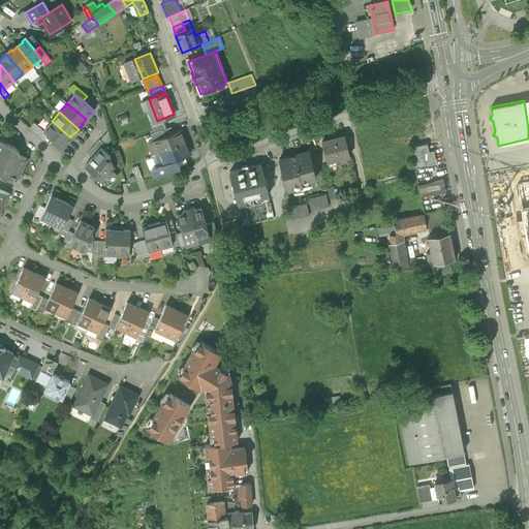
[(157,121),(152,123),(155,131),(162,129),(166,127),(163,121),(160,122),(159,120),(157,121)]
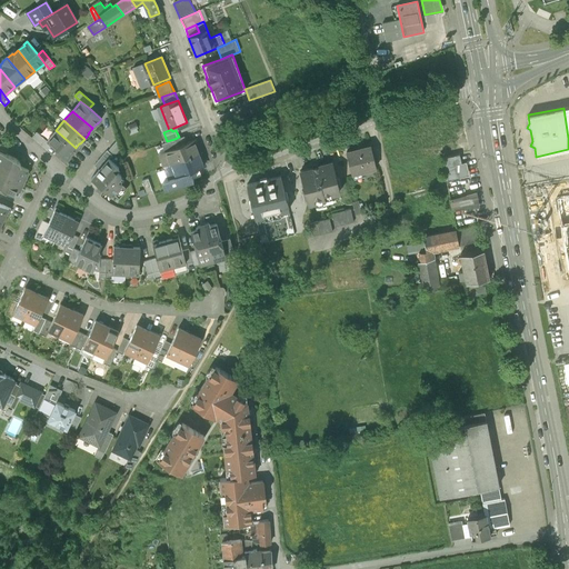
[(76,148),(56,130),(47,140),(51,143),(68,158),(71,155),(70,153),(76,148)]
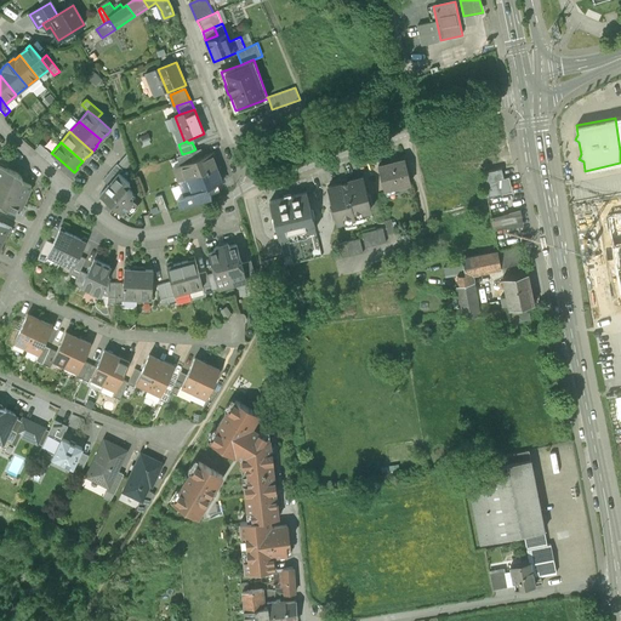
[(51,153),(41,144),(36,149),(51,163),(56,157),(51,153)]
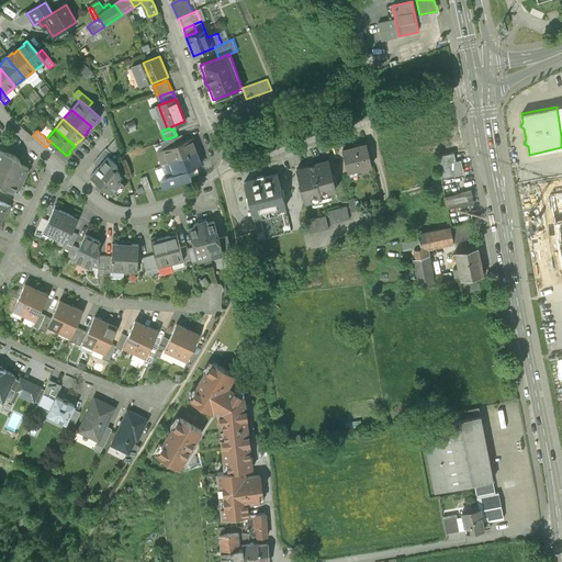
[(165,139),(160,142),(163,148),(176,144),(172,137),(165,139)]
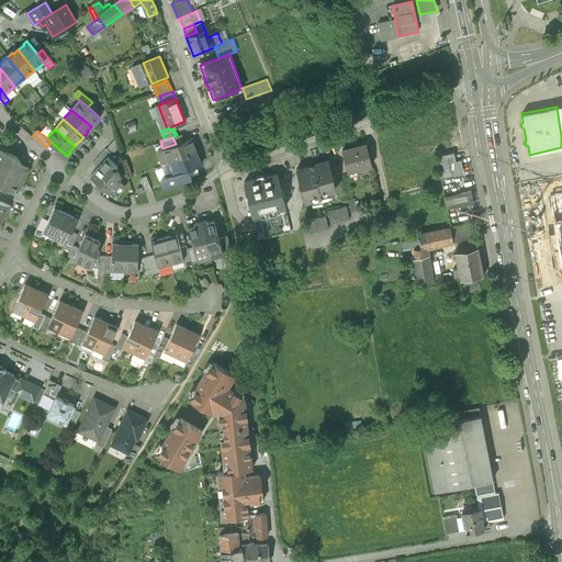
[(176,144),(163,148),(168,161),(197,149),(191,137),(176,144)]
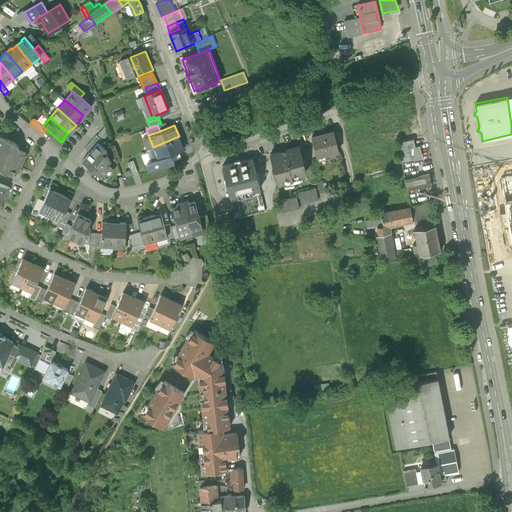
[(334,131),(312,136),(317,155),(338,150),(334,131)]
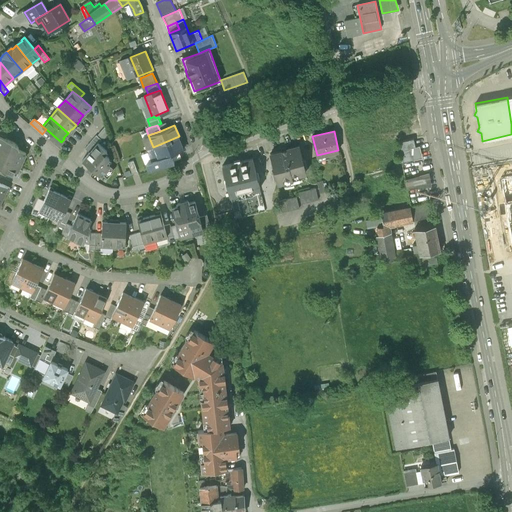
[(5,138),(0,135),(0,155),(20,165),(26,153),(19,149),(18,145),(14,142),(5,138)]
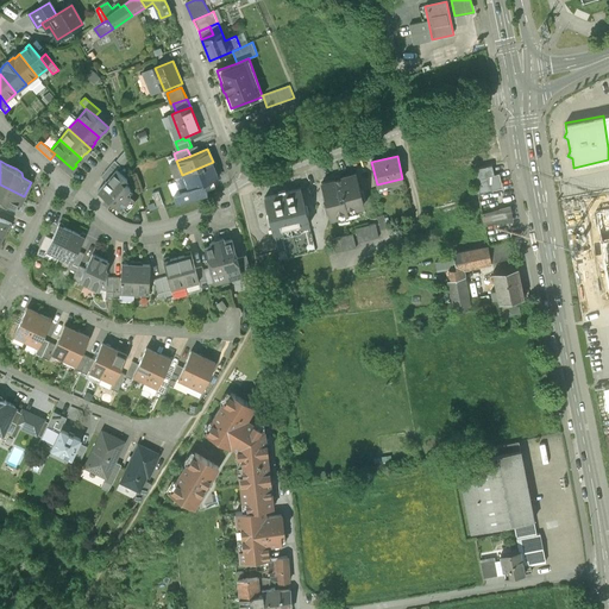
[(114,161),(101,176),(106,181),(117,169),(119,165),(114,161)]
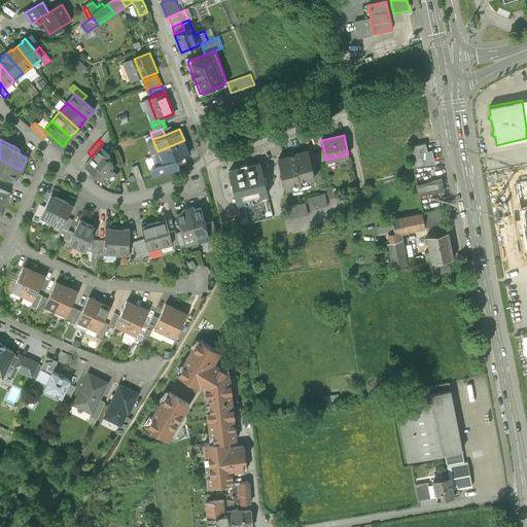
[(184,140),(157,151),(163,164),(176,157),(189,152),(184,140)]
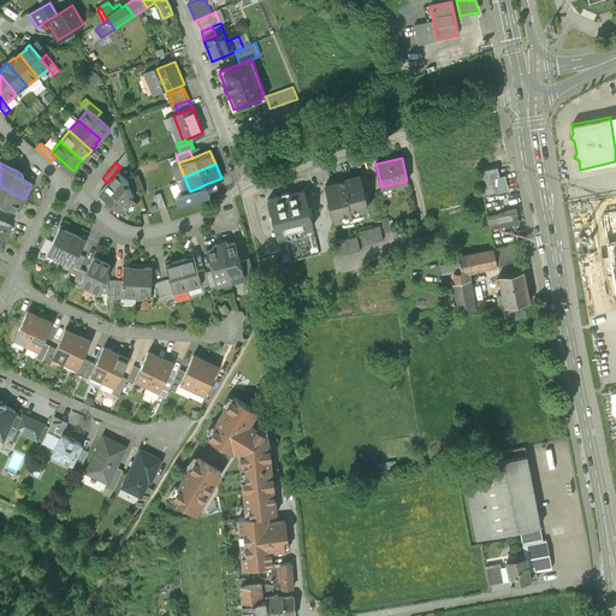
[(481,169),(484,184),(480,184),(483,193),(507,188),(504,176),(499,176),(498,165),(481,169)]
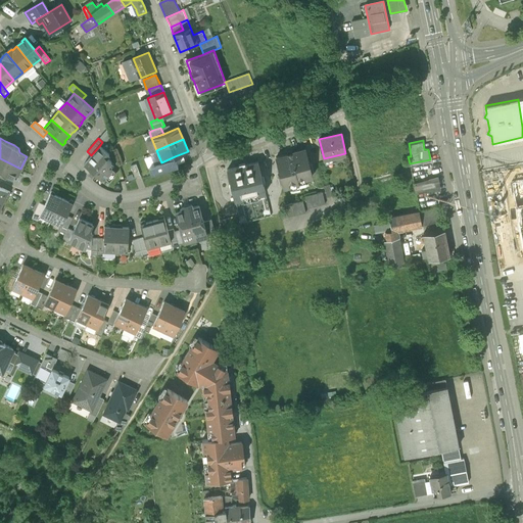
[(91,155),(84,163),(101,178),(104,178),(112,169),(108,164),(111,160),(106,156),(109,153),(100,145),(91,155)]
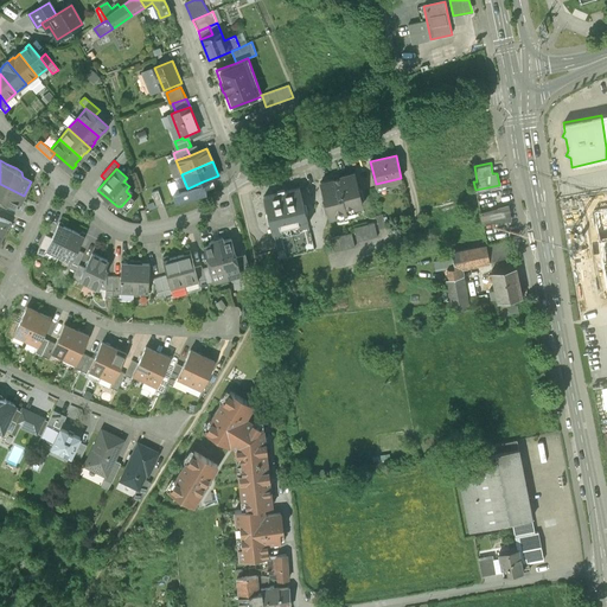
[(356,172),(340,177),(340,176),(334,177),(334,179),(320,183),(325,204),(323,204),(324,211),(327,211),(328,218),(336,217),(337,222),(347,219),(346,215),(358,212),(357,208),(363,206),(362,199),(364,198),(362,190),(359,191),(356,172)]
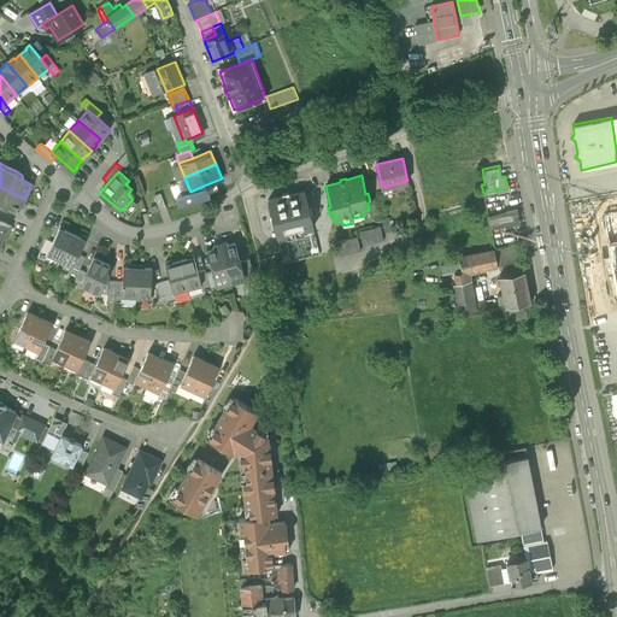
[(210,194),(206,184),(191,192),(176,198),(180,206),(210,194)]
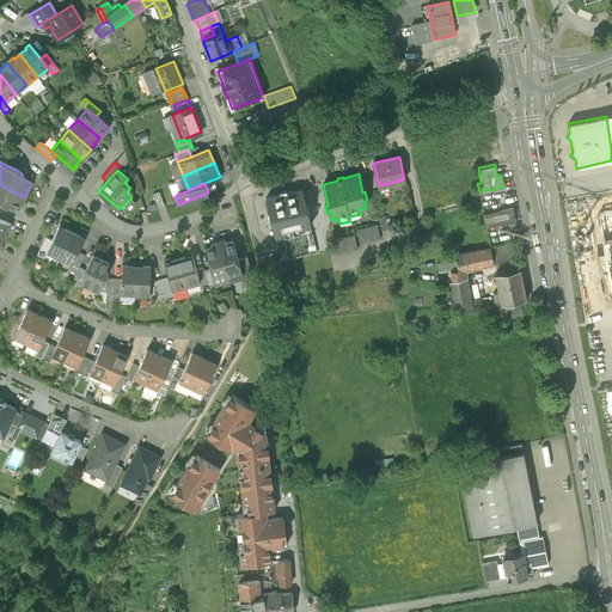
[(24,197),(0,185),(0,201),(14,208),(18,201),(22,203),(24,197)]
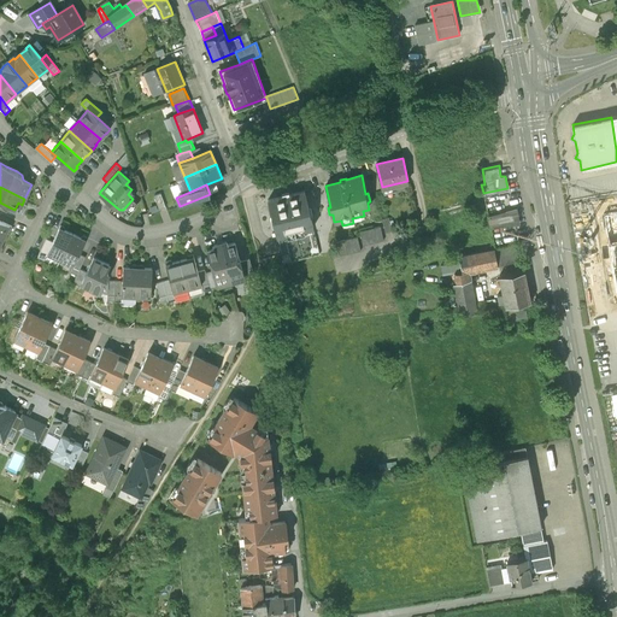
[(309,209),(304,191),(289,194),(288,192),(282,193),(282,195),(268,199),(272,217),(270,218),(271,225),(274,225),(277,236),(313,228),(310,216),(312,216),(310,209),(309,209)]
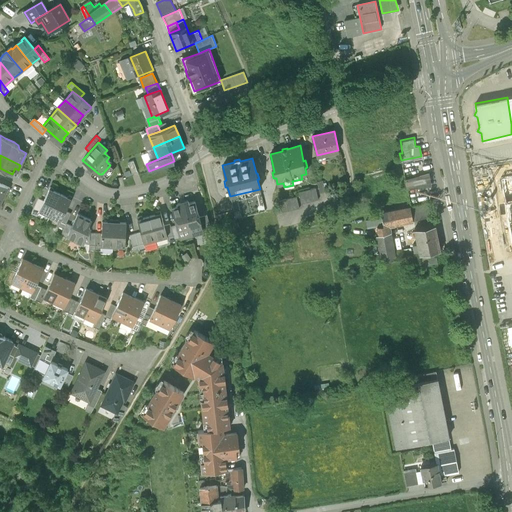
[(134,159),(128,162),(132,173),(138,171),(134,159)]
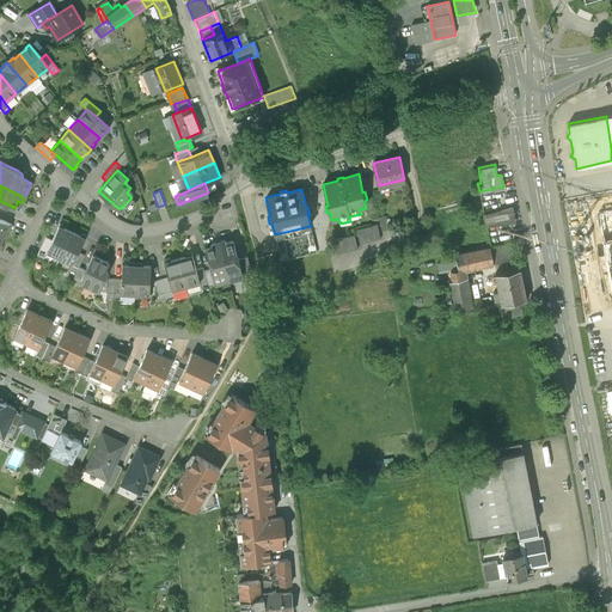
[(611,268),(611,193),(600,195),(611,268)]
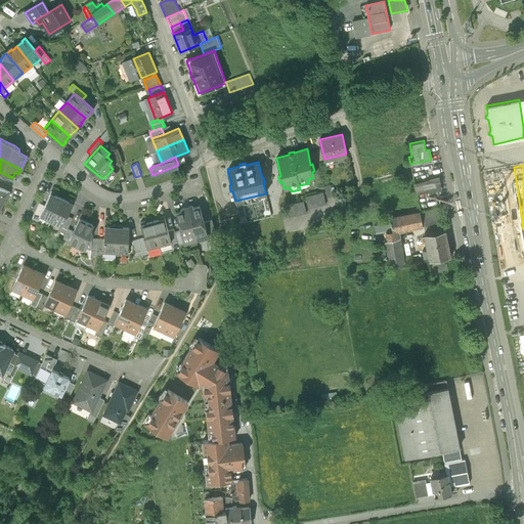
[(439,177),(416,184),(417,193),(441,190),(439,177)]
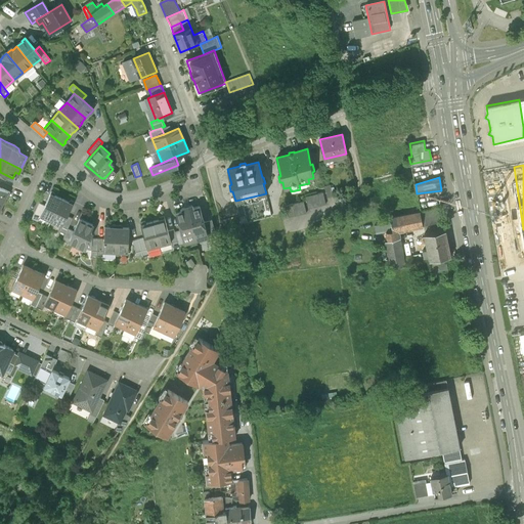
[(331,184),(324,186),(328,198),(334,197),(331,184)]
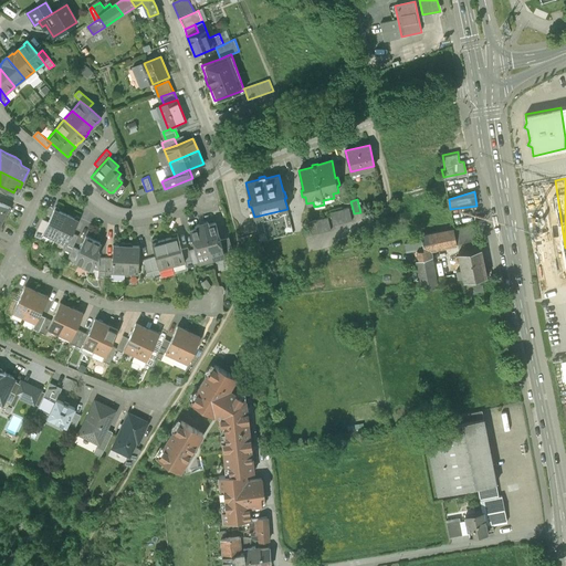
[(0,200),(0,216),(3,218),(7,210),(9,210),(11,207),(0,200)]
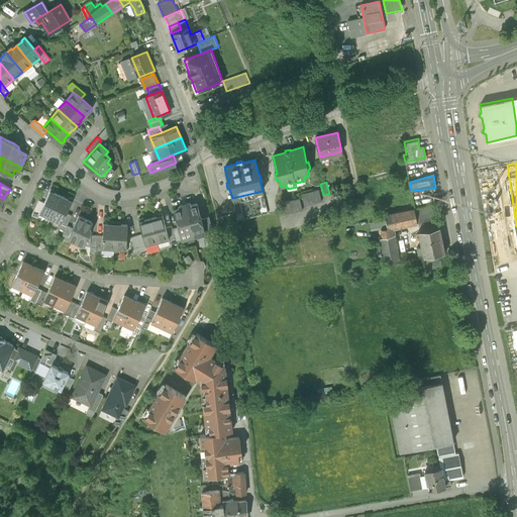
[(55,189),(50,188),(44,201),(39,211),(50,216),(61,195),(54,191),(55,189)]
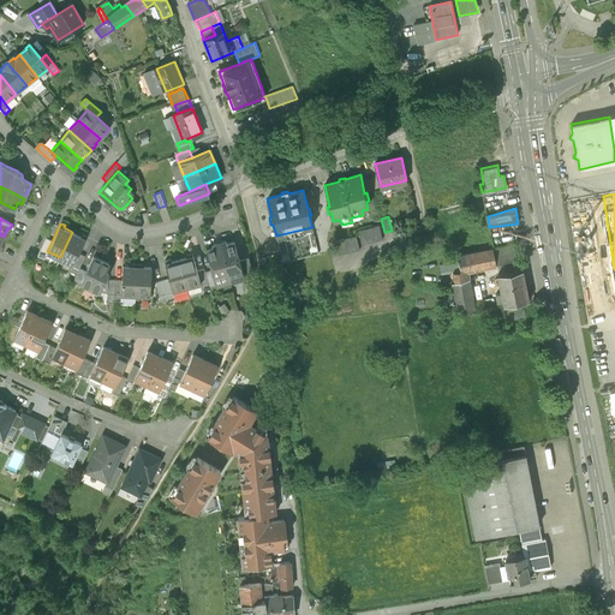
[(312,227),(276,236),(282,263),(318,254),(312,227)]
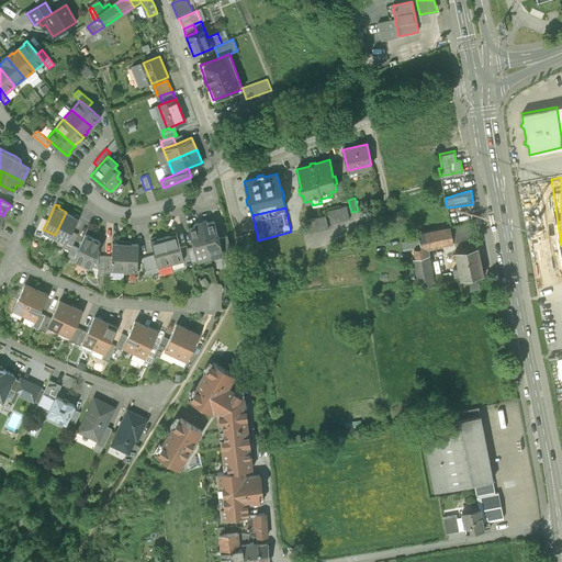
[(348,208),(328,212),(332,225),(350,220),(348,208)]
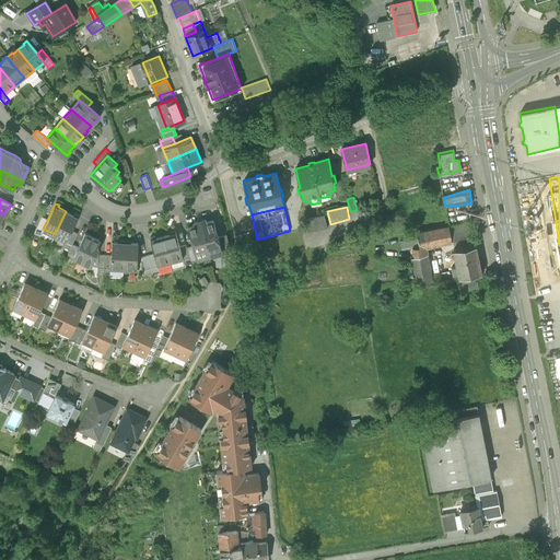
[(66,211),(55,234),(67,240),(71,229),(79,214),(74,212),(73,214),(66,211)]
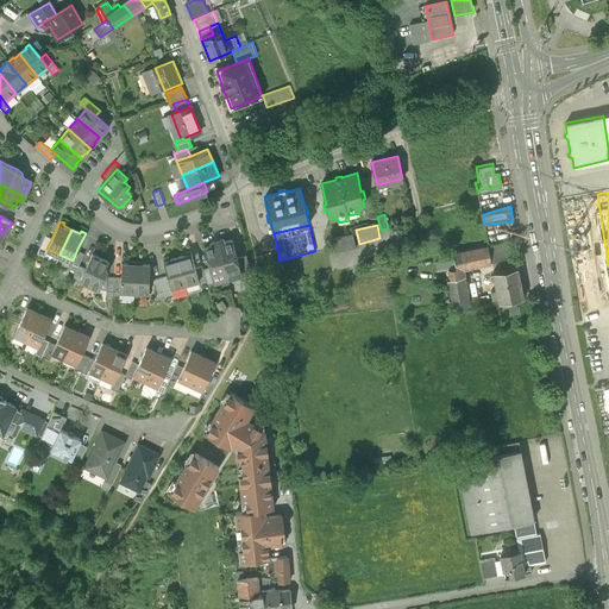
[(45,234),(37,252),(43,256),(46,249),(52,237),(45,234)]
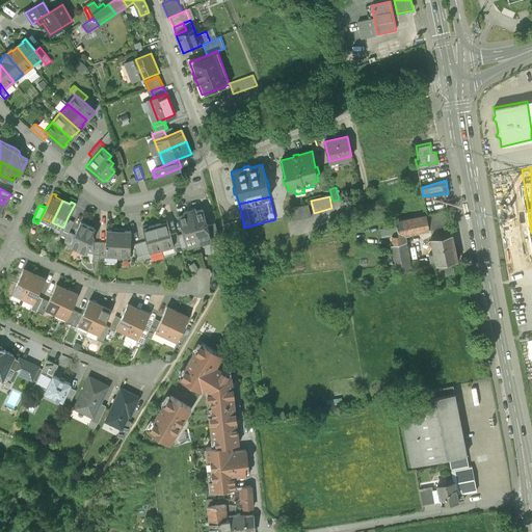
[(309,205),(284,211),(287,223),(311,217),(309,205)]
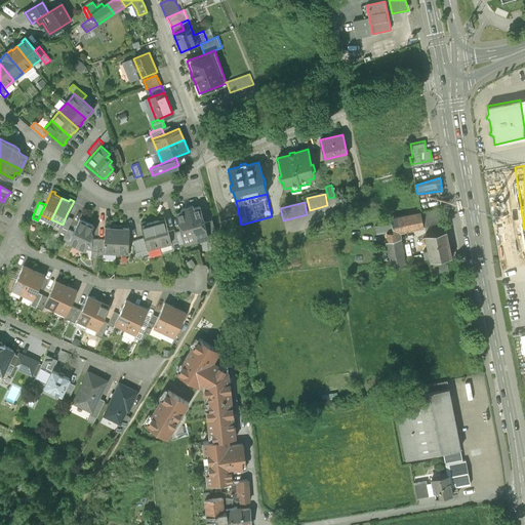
[(200,206),(193,207),(193,204),(187,206),(196,240),(208,237),(204,221),(200,206)]
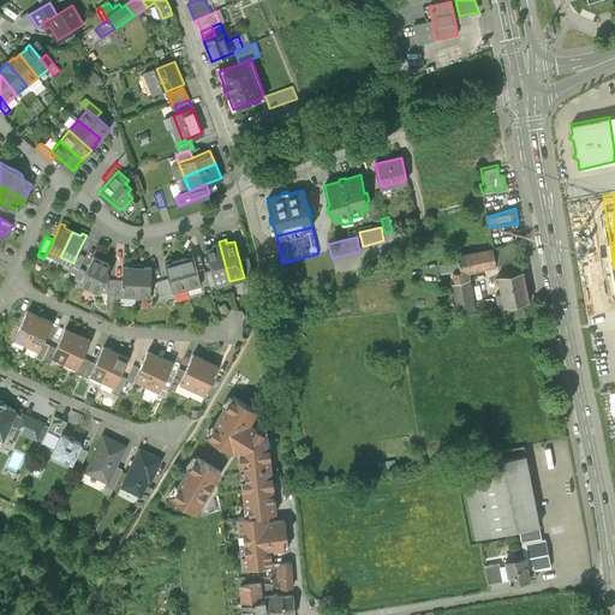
[(230,281),(219,242),(213,243),(214,246),(207,249),(212,269),(216,285),(230,281)]
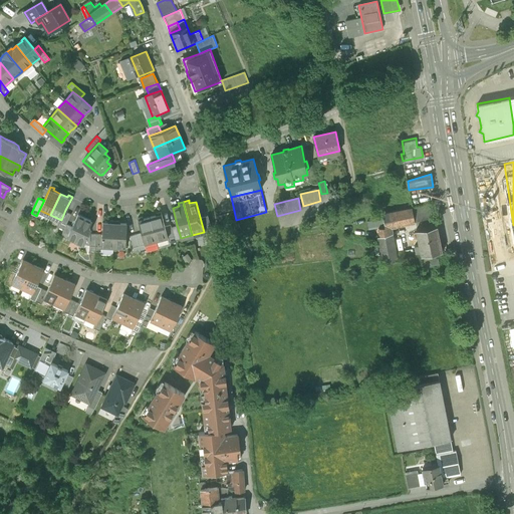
[(433,204),(382,213),(384,223),(382,224),(382,226),(390,225),(409,222),(435,217),(433,204)]
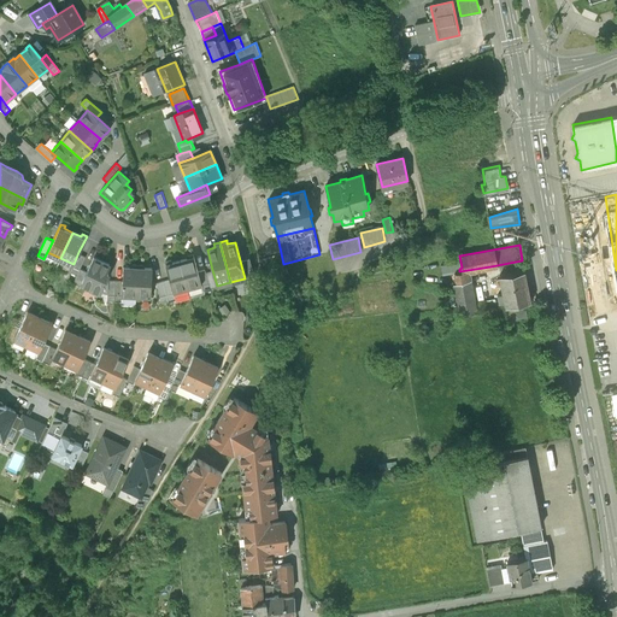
[(74,264),(70,271),(77,274),(80,268),(86,256),(78,252),(74,264)]
